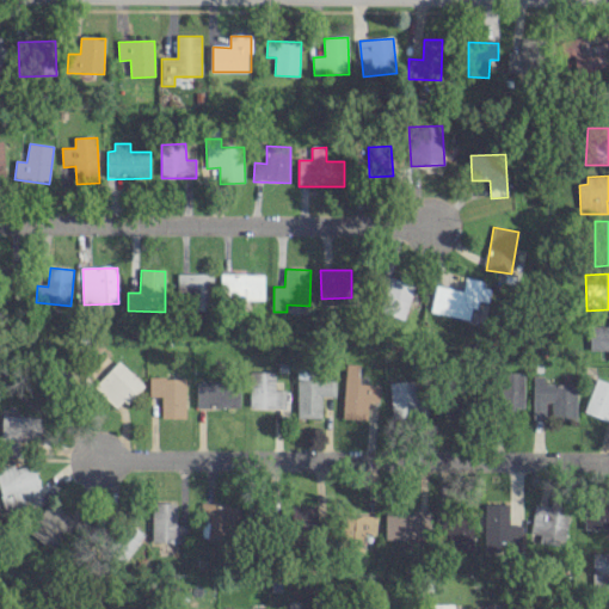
[(211,312),(213,275),(178,275),(178,297),(188,297),(188,311),(211,312)]
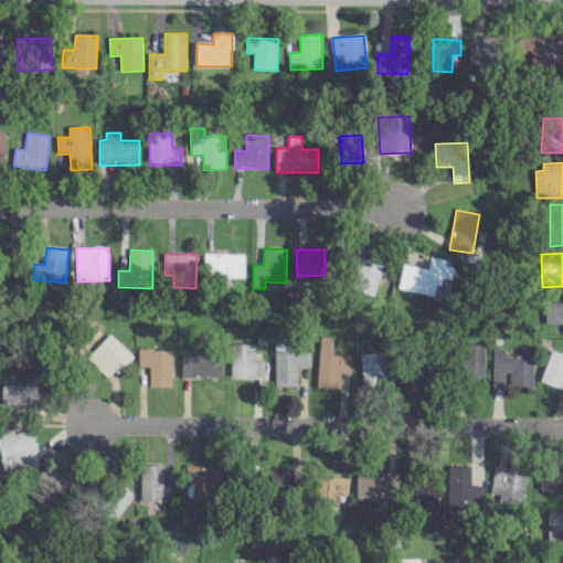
[(244,278),(245,254),(205,254),(205,277),(244,278)]
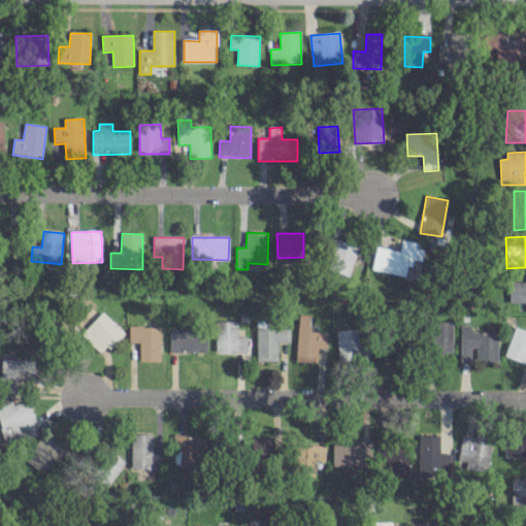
[(357,243),(331,240),(326,273),(352,276),(357,243)]
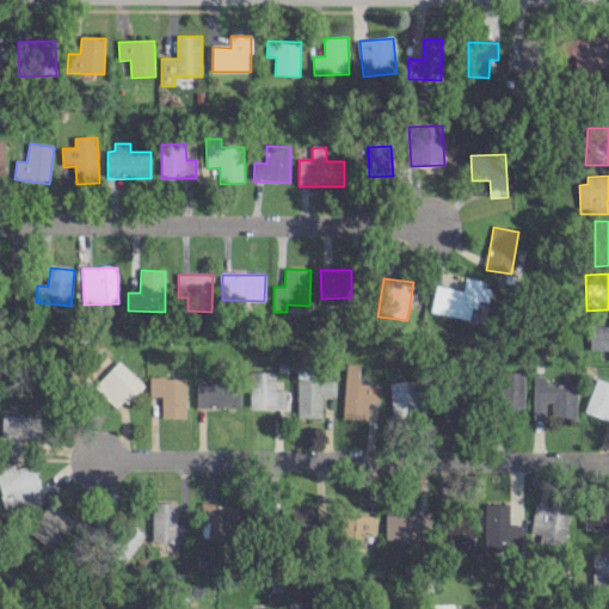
[(431,313),(472,321),(477,300),(490,302),(492,285),(466,281),(463,293),(437,287),(431,313)]
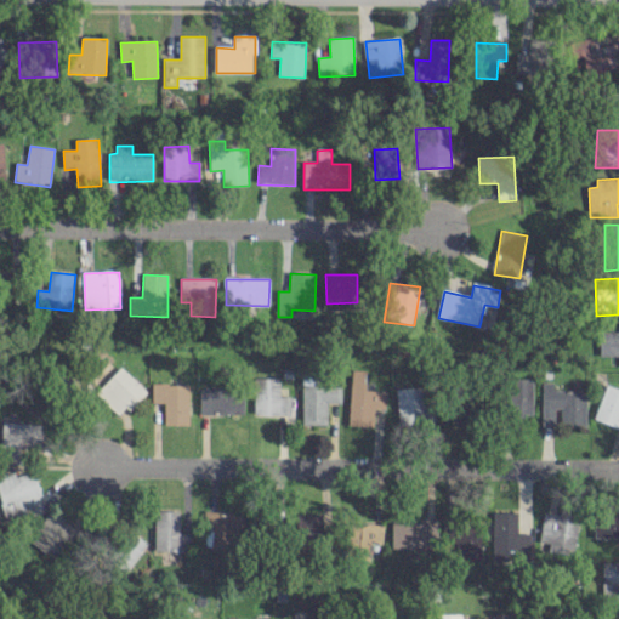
[(618,331),(600,333),(600,357),(618,357),(618,331)]
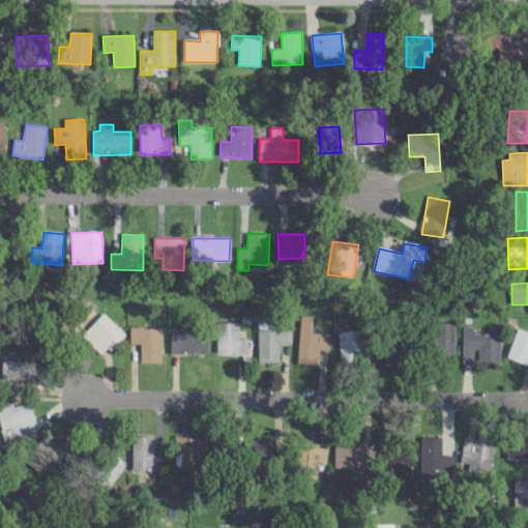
[(103,356),(124,333),(104,314),(82,336),(103,356)]
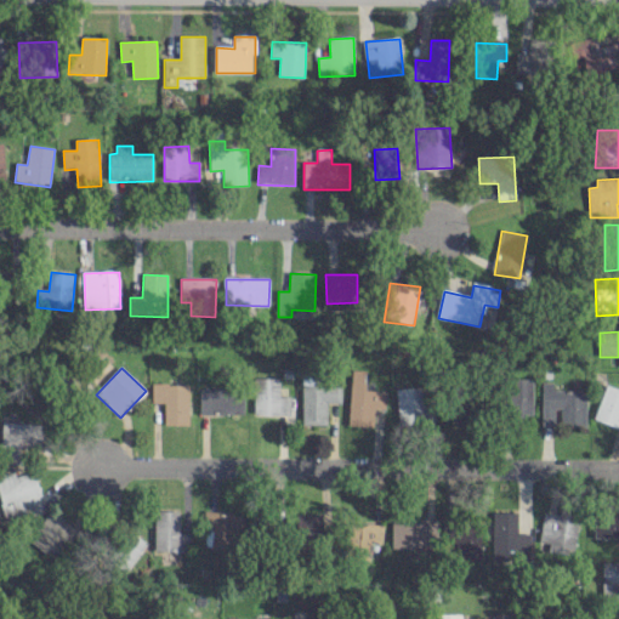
[(348,426),(374,427),(375,409),(386,410),(387,392),(365,391),(367,372),(352,372),(348,426)]
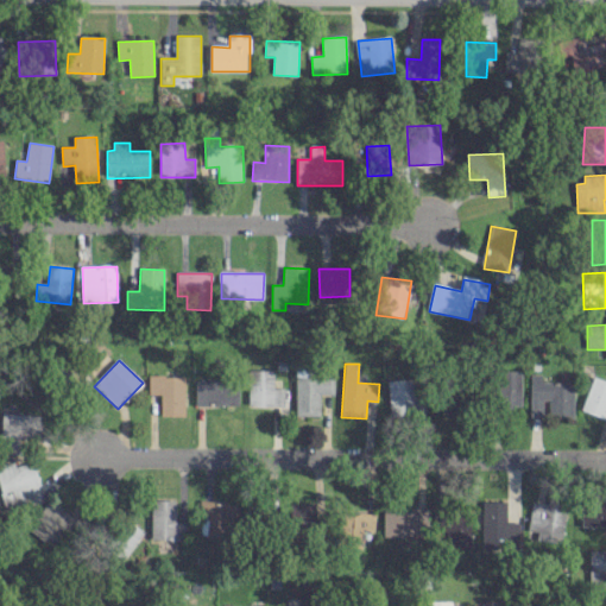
[(275,371),(250,371),(251,408),(285,408),(285,390),(275,390),(275,371)]
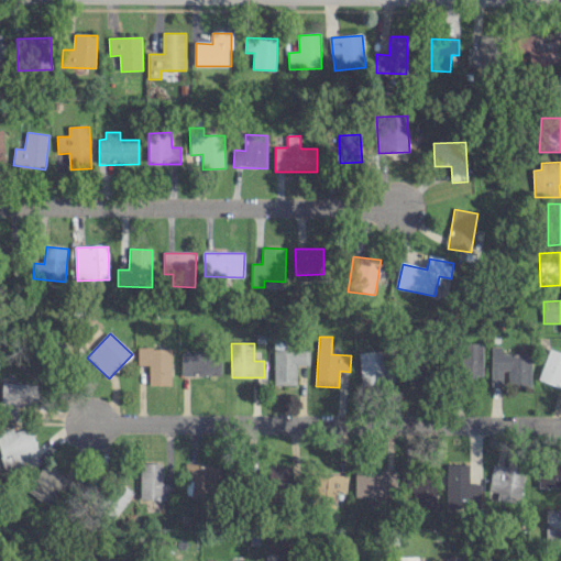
[(484,377),(483,344),(460,344),(461,377),(484,377)]
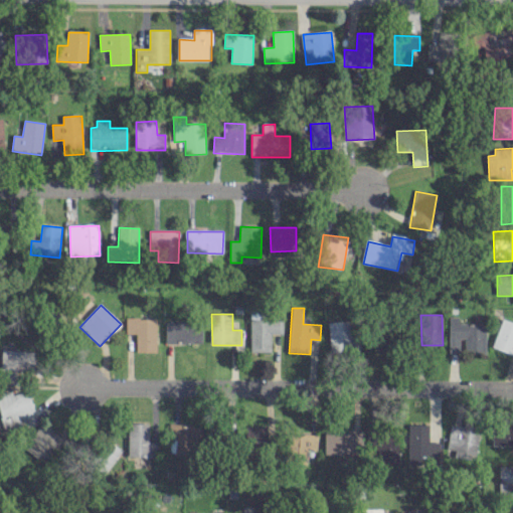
[(250,353),(272,353),(272,335),(283,335),(284,317),(251,316),(250,353)]
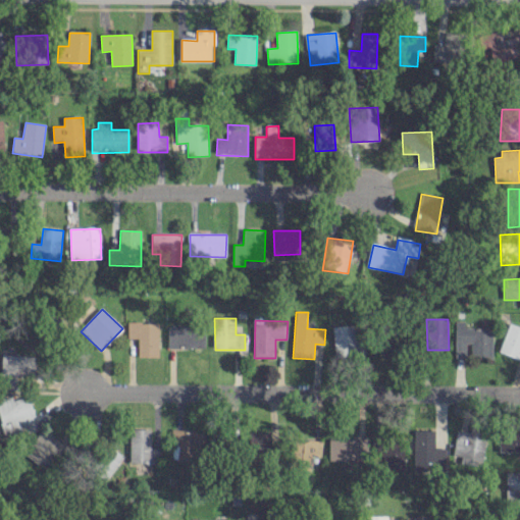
[(456,359),(466,359),(466,345),(472,345),(472,360),(494,360),(494,328),(466,329),(466,322),(456,322),(456,359)]
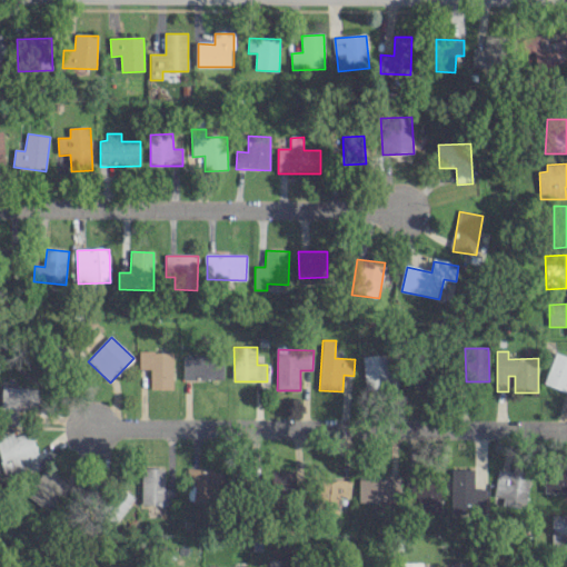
[(151,390),(173,390),(175,354),(140,352),(140,370),(151,370),(151,390)]
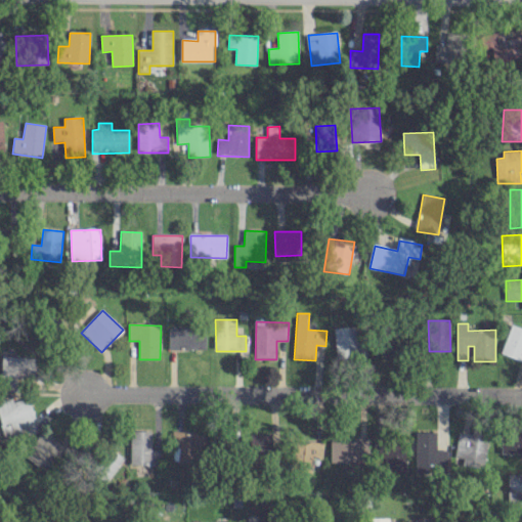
[(521,330),(509,327),(503,356),(521,360),(521,330)]
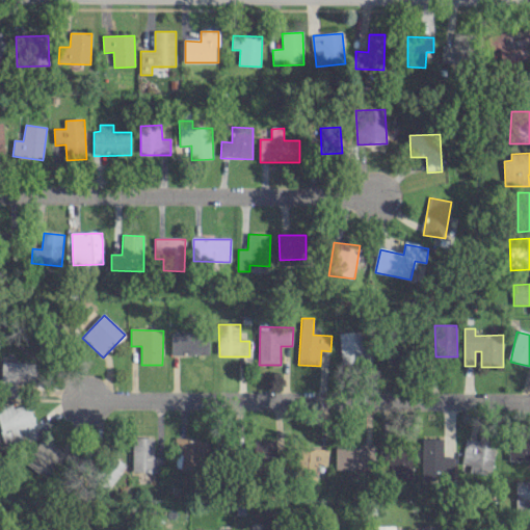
[(373,351),(363,352),(362,333),(340,334),(342,365),(374,364),(373,351)]
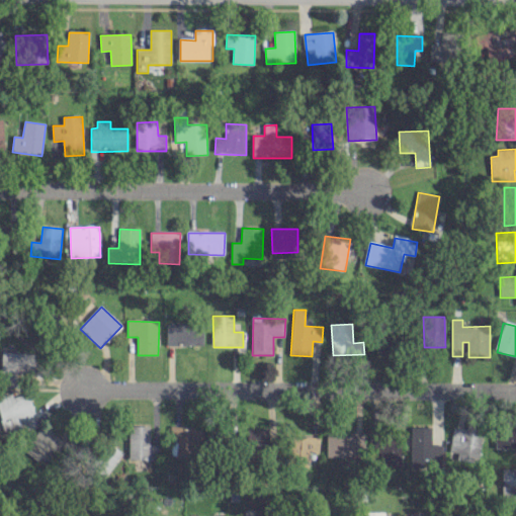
[(167,347),(203,346),(203,325),(167,325),(167,347)]
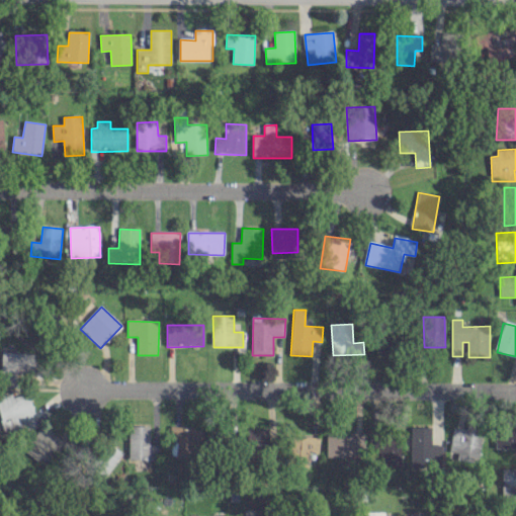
[(2,374),(37,374),(38,354),(2,353),(2,374)]
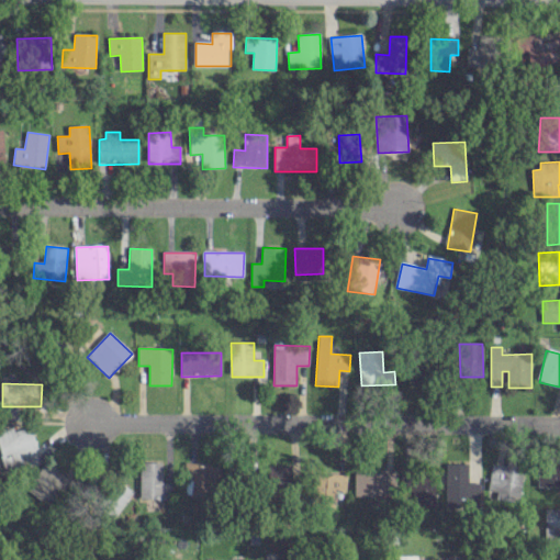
[(0,434),(0,451),(7,473),(42,462),(31,428),(13,434),(12,430),(0,434)]
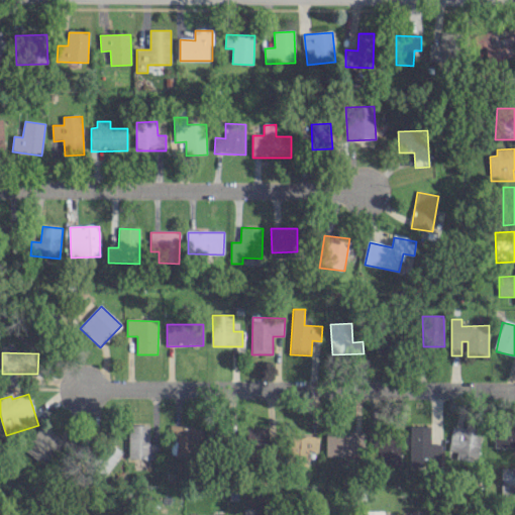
[(24,450),(43,465),(62,438),(42,425),(24,450)]
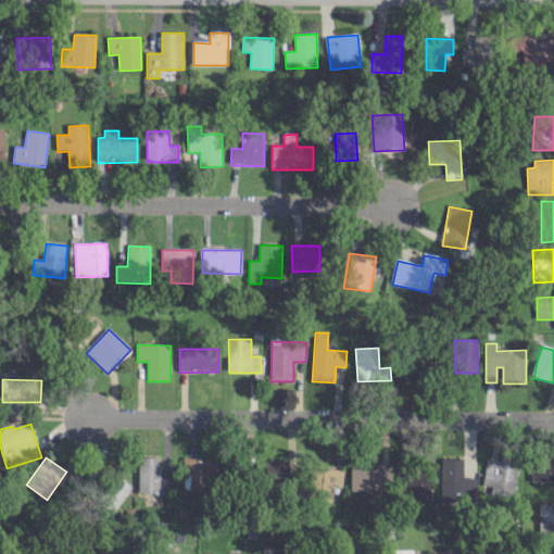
[(139,493),(172,494),(172,478),(161,478),(162,458),(139,457),(139,493)]
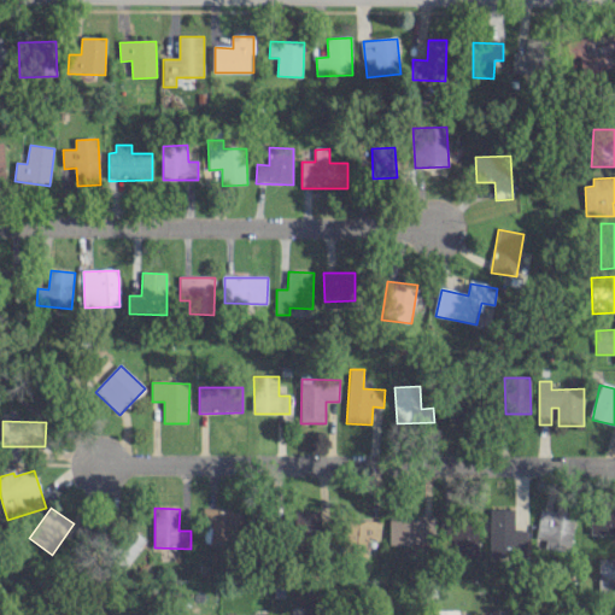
[(203,544),(238,545),(239,510),(204,510),(203,544)]
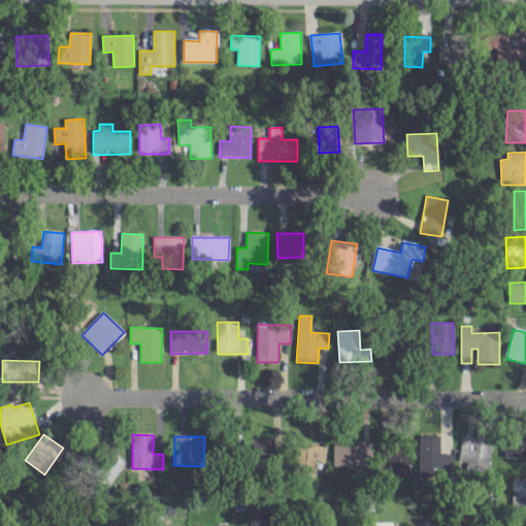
[(440,436),(419,436),(420,479),(452,478),(451,454),(440,455),(440,436)]
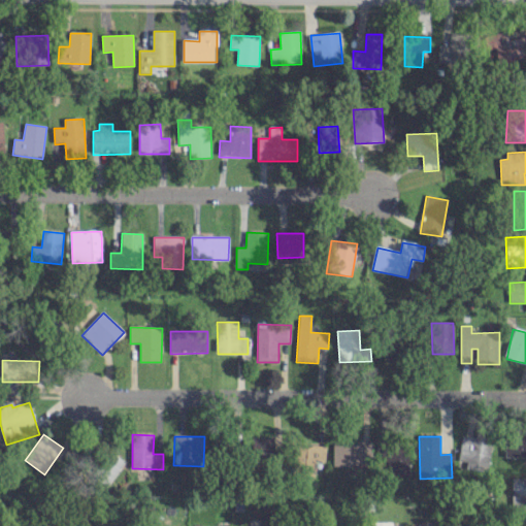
[(253,437),(254,460),(274,459),(273,437),(253,437)]
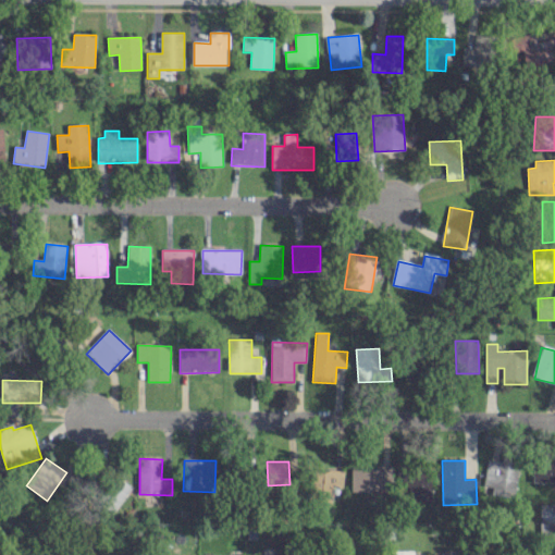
[(492,489),(492,495),(516,498),(520,466),(488,461),(484,488),(492,489)]
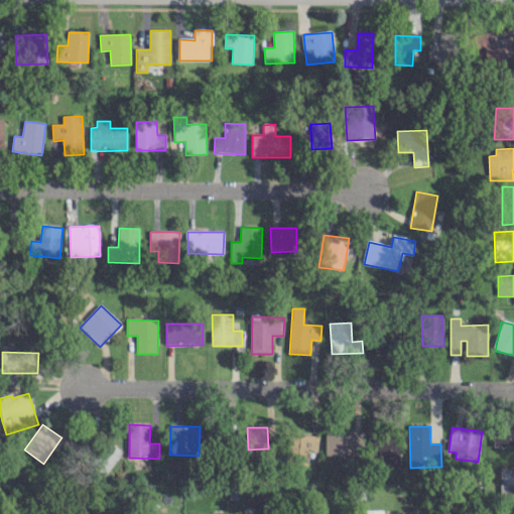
[(513,427),(494,427),(494,447),(513,447),(513,427)]
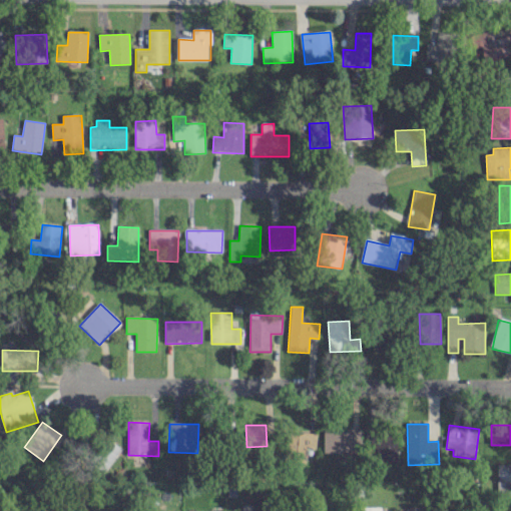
[(318,434),(287,430),(285,456),(306,458),(307,449),(317,450),(318,434)]
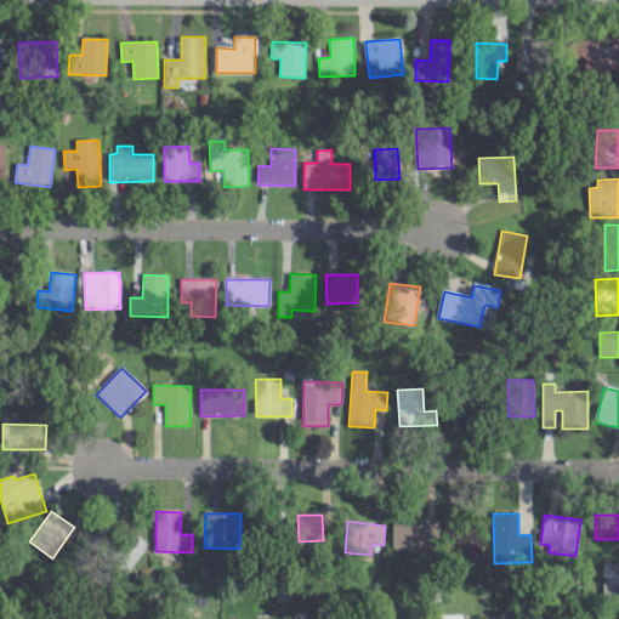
[(392,550),(436,551),(436,523),(393,523),(392,550)]
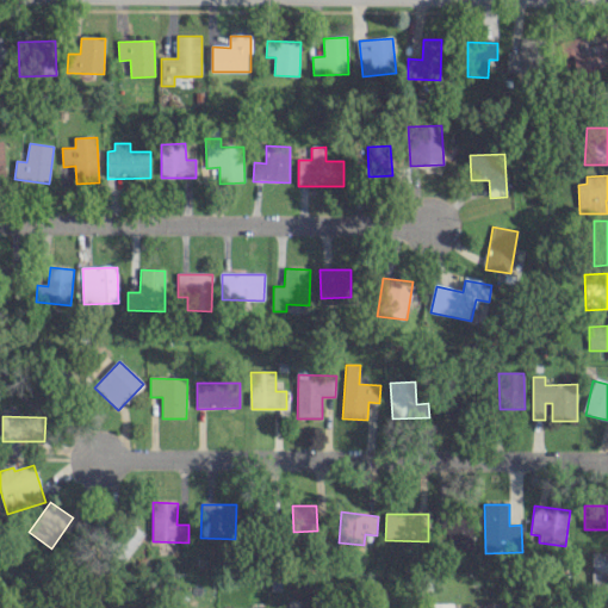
[(473,550),(472,515),(438,516),(438,534),(448,534),(450,551),(473,550)]
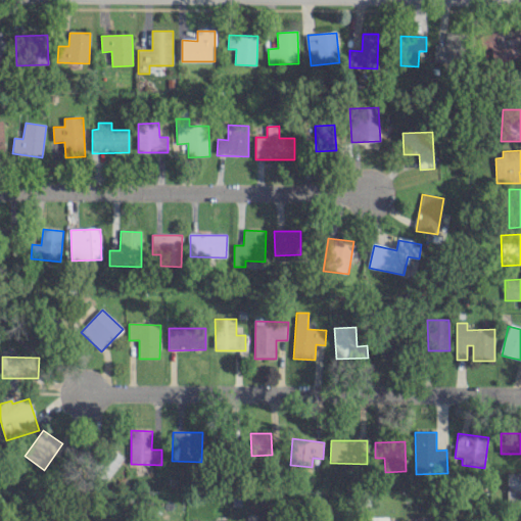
[(124,458),(113,451),(97,476),(107,483),(124,458)]
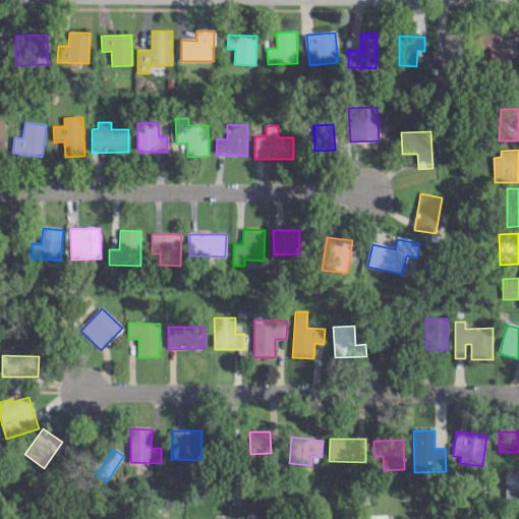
[(506,472),(506,506),(518,506),(518,472),(506,472)]
